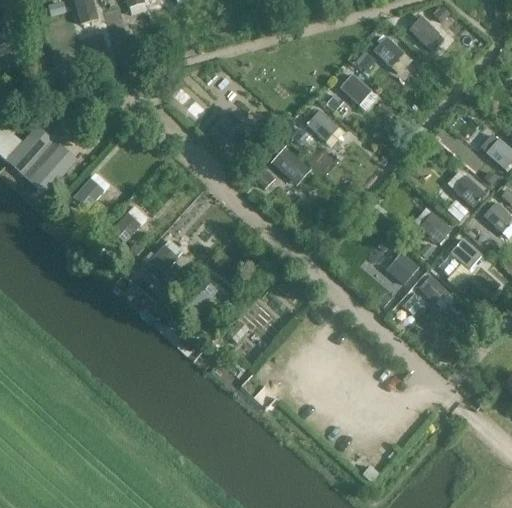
[(99,19),(93,0),(74,0),(80,24),(99,19)]
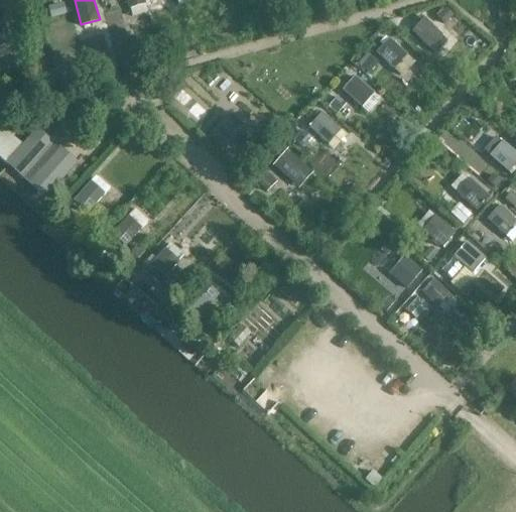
[(444,22),(454,12),(446,5),(436,15),(444,22)]
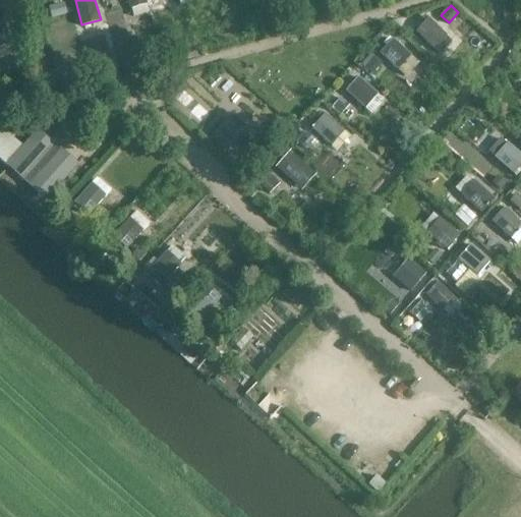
[(447,34),(427,15),(415,30),(435,47),(447,34)]
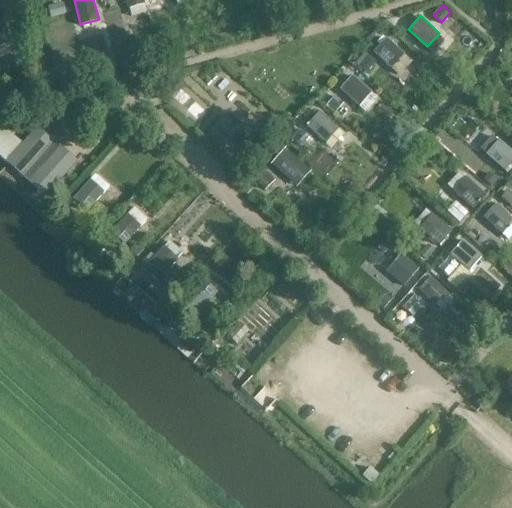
[(0,53),(12,50),(10,42),(11,41),(4,16),(0,17),(0,53)]
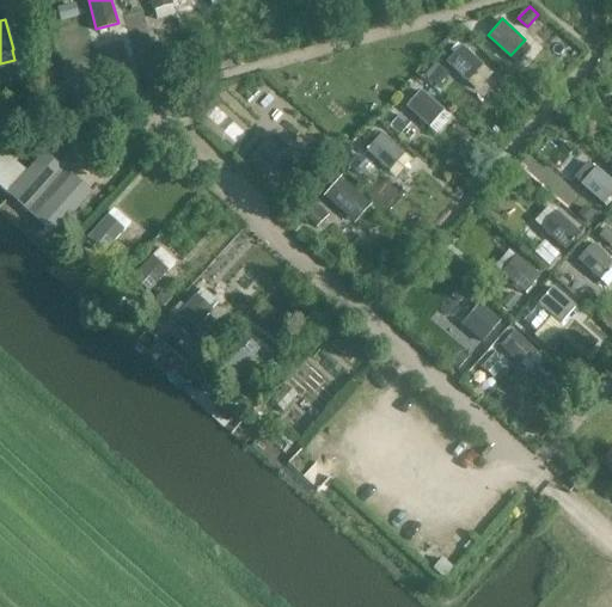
[(483,63),(460,43),(446,60),(469,80),(483,63)]
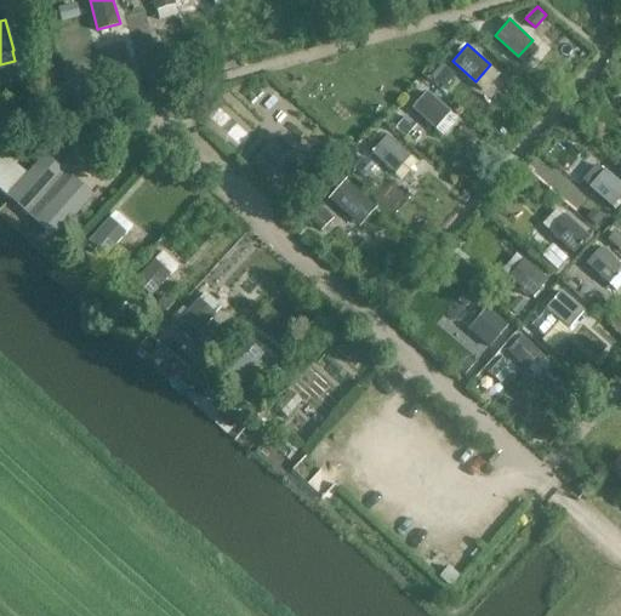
[(450,109),(427,89),(411,106),(436,127),(450,109)]
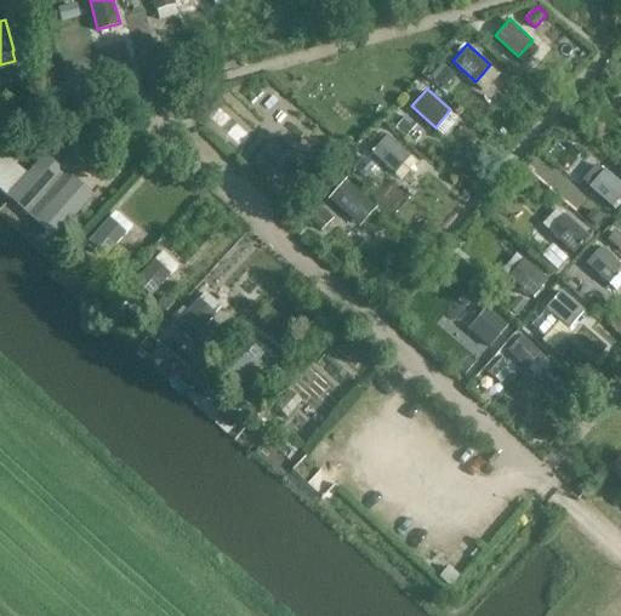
[(415,120),(405,112),(394,124),(404,132),(415,120)]
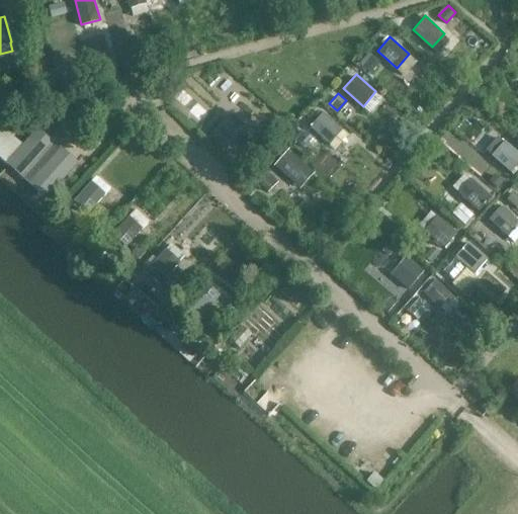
[(342,129),(323,111),(310,125),(330,144),(342,129)]
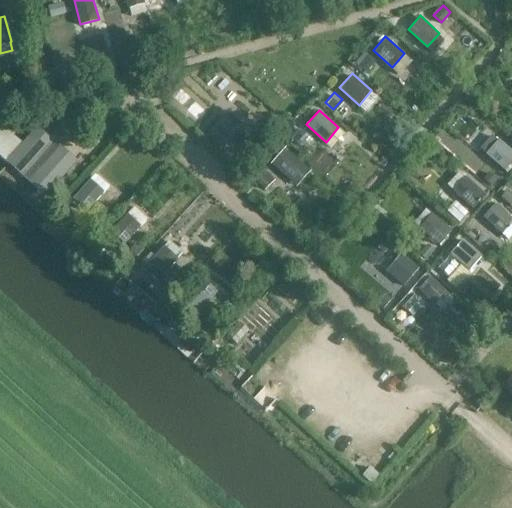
[(77,159),(37,123),(5,159),(45,195),(77,159)]
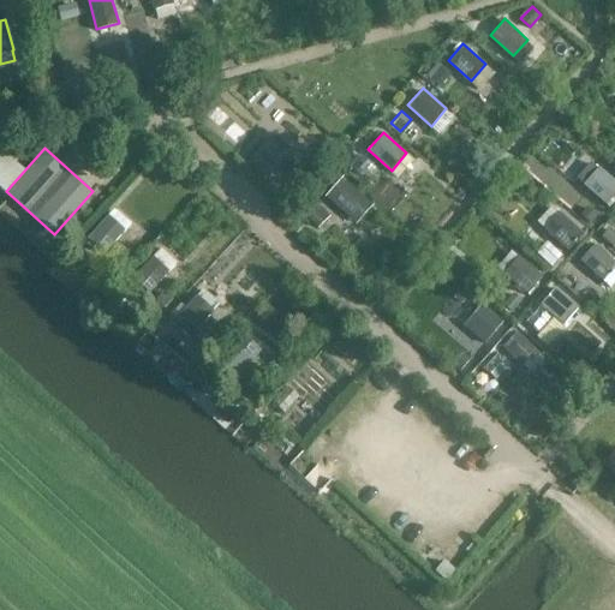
[(371,161),(364,154),(352,166),(360,173),(371,161)]
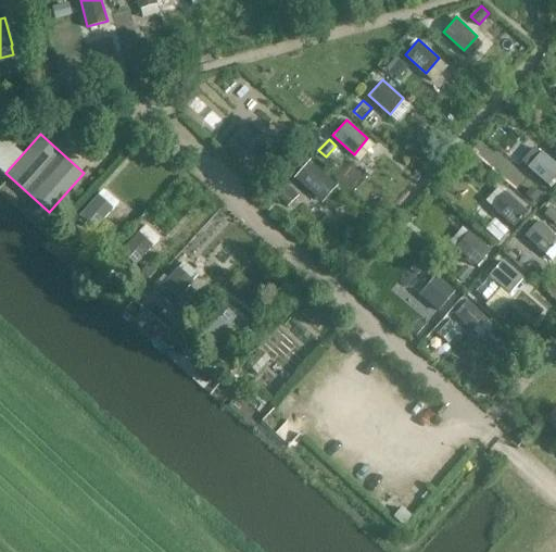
[(555,162),(541,149),(527,165),(548,185),(555,175),(555,162)]
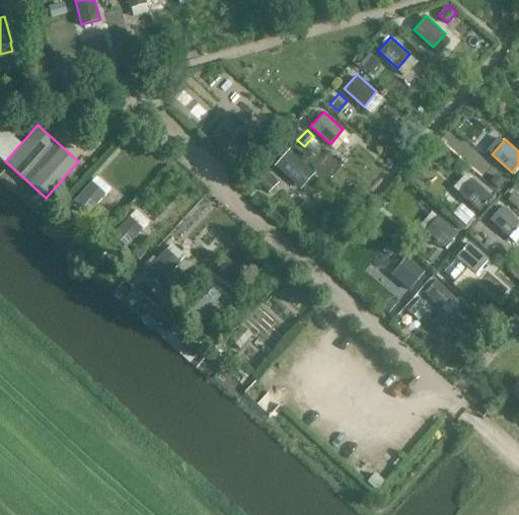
[(309,166),(290,149),(276,164),(295,181),(309,166)]
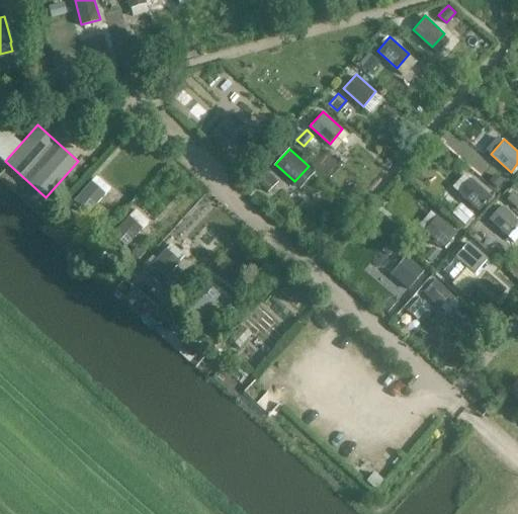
[(454,180),(477,205),(490,193),(468,168),(454,180)]
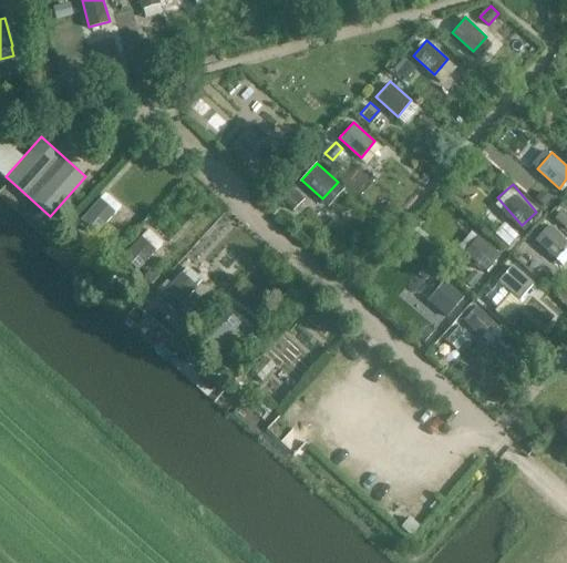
[(301,201),(289,190),(281,197),(294,208),(301,201)]
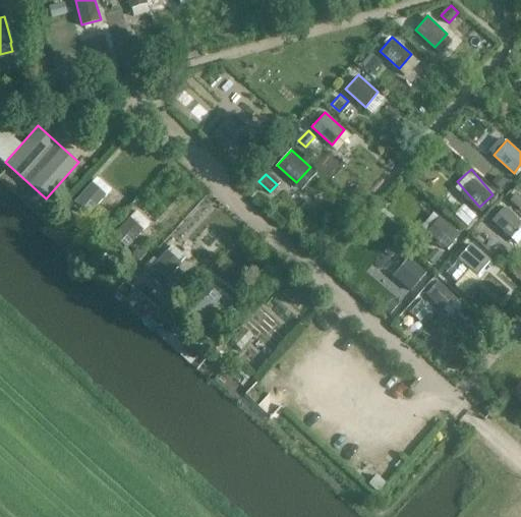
[(73,200),(74,200),(72,204),(80,211),(82,209),(88,214),(106,193),(92,180),(73,200)]
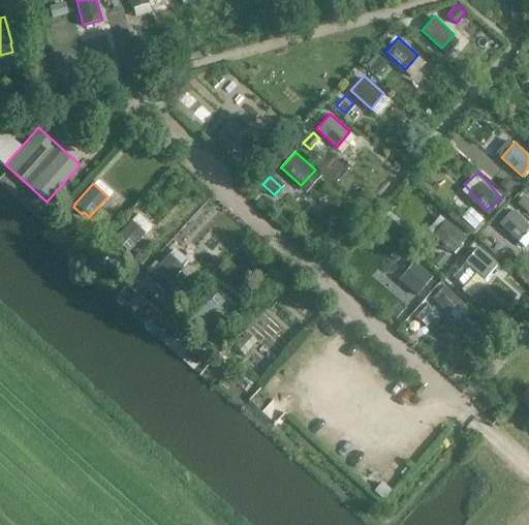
[(528,209),(528,197),(524,193),(517,202),(528,211),(528,209)]
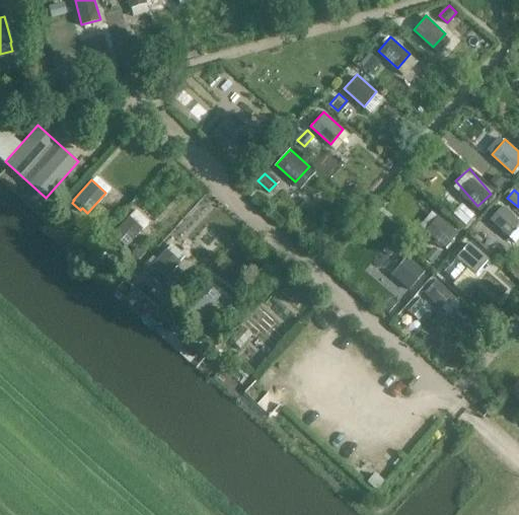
[(518,224),(518,219),(502,205),(489,218),(509,235),(518,224)]
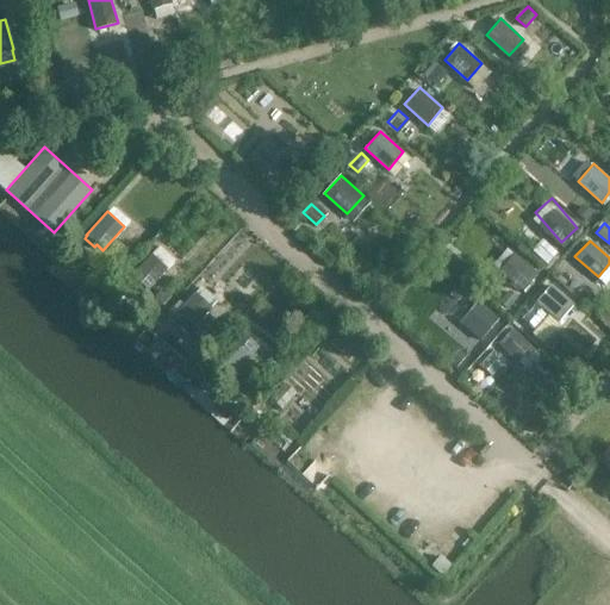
[(129,250),(119,243),(109,255),(117,263),(129,250)]
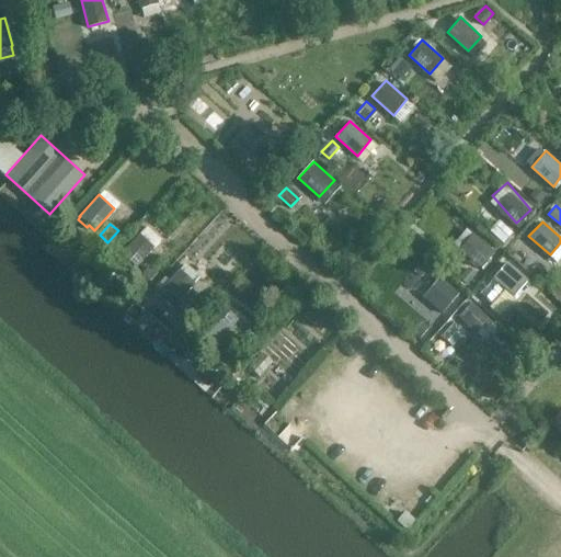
[(139,231),(121,252),(118,256),(124,260),(128,259),(136,266),(155,246),(139,231)]
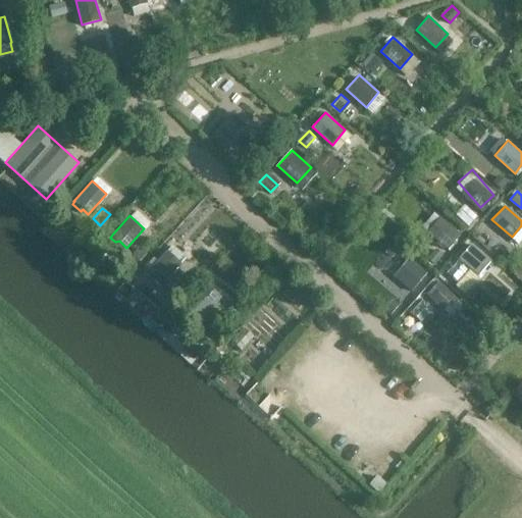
[(442,249),(445,246),(448,248),(461,234),(440,215),(427,230),(437,240),(435,243),(442,249)]
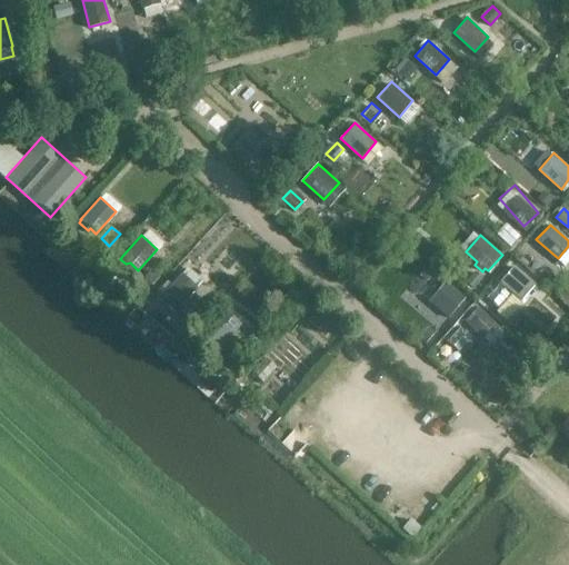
[(536,283),(513,264),(499,280),(521,299),(536,283)]
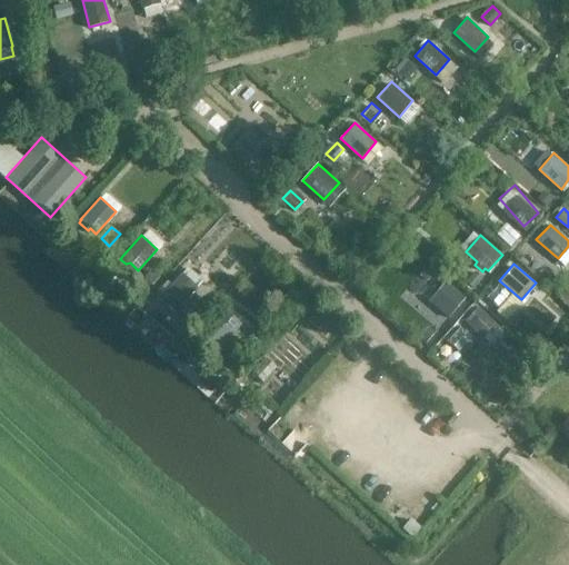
[(483,277),(475,269),(465,280),(473,288),(483,277)]
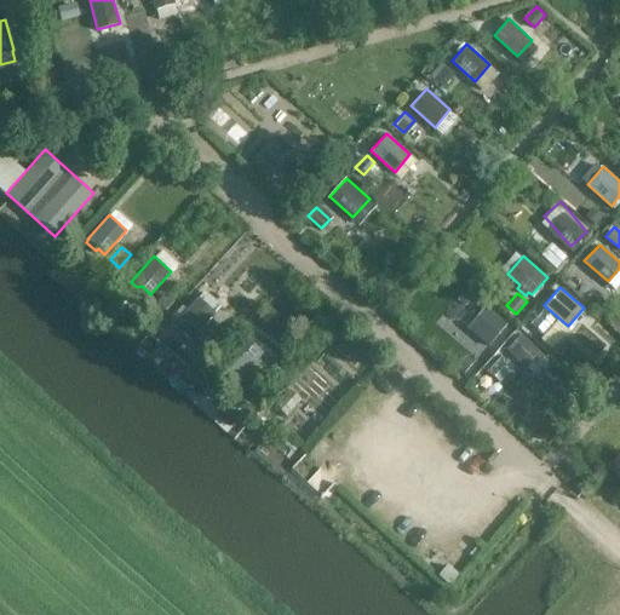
[(177,320),(181,322),(178,326),(191,337),(194,334),(195,334),(216,310),(197,295),(177,320)]
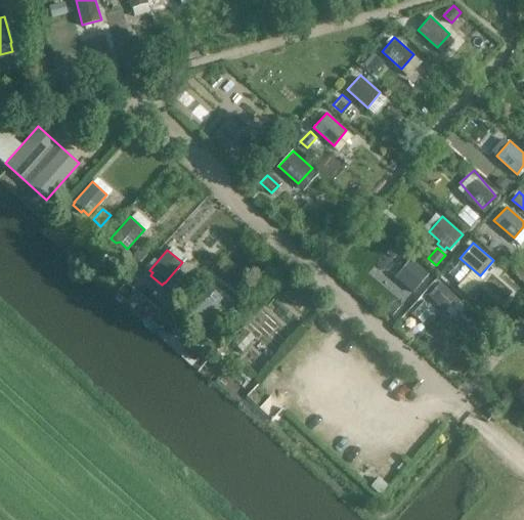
[(429,272),(407,256),(395,270),(416,288),(429,272)]
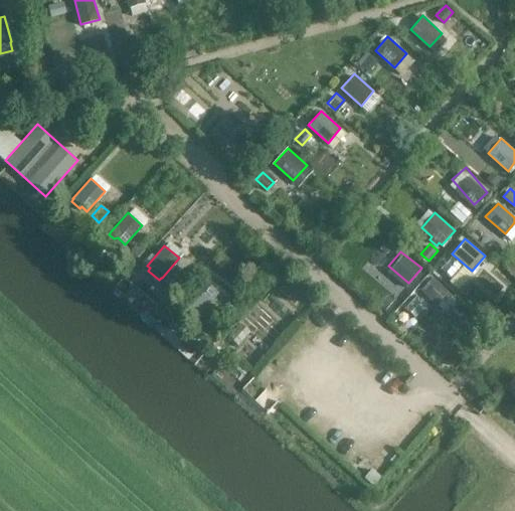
[(462,265),(451,256),(441,268),(452,277),(462,265)]
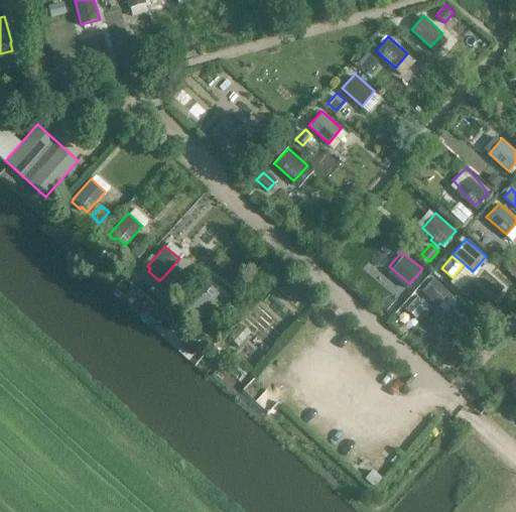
[(425,283),(445,308),(458,298),(437,273),(425,283)]
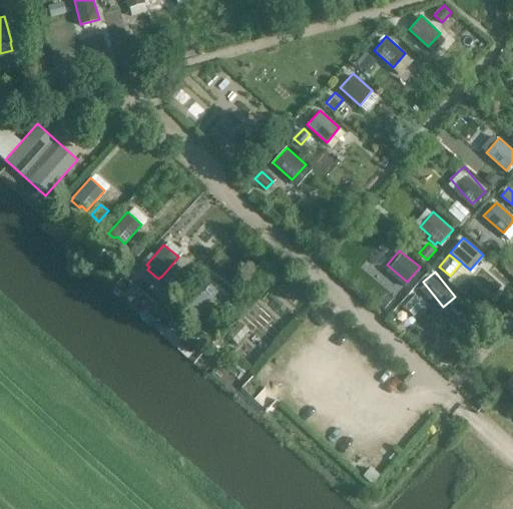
[(184,297),(185,298),(182,301),(190,308),(192,305),(199,310),(215,291),(201,278),(184,297)]
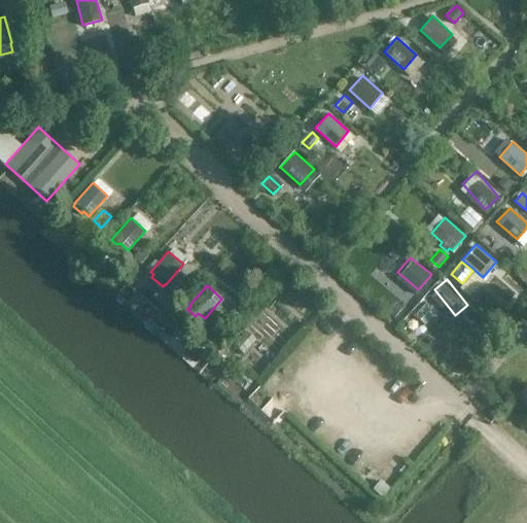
[(440,308),(428,299),(416,312),(427,321),(440,308)]
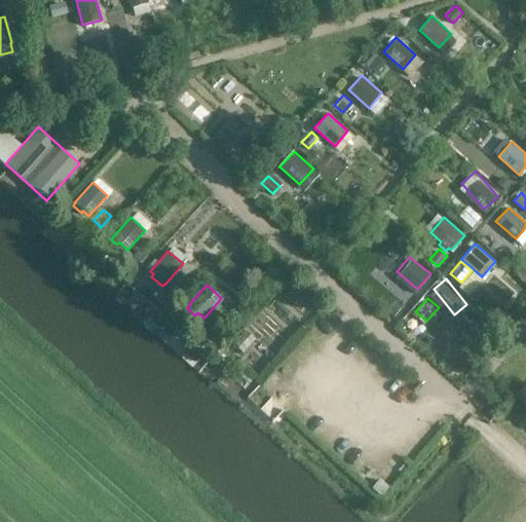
[(221,333),(230,322),(222,314),(213,326),(221,333)]
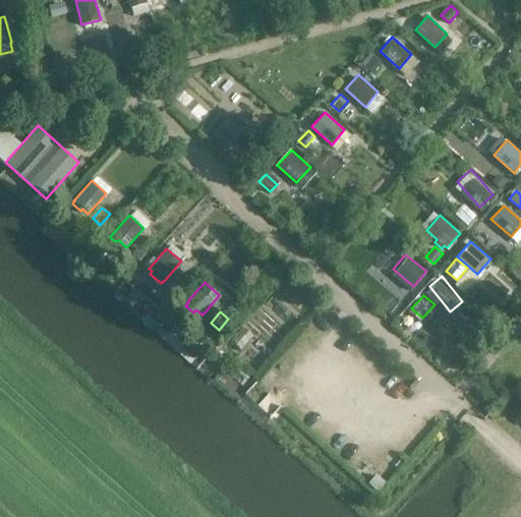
[(381,471),(370,463),(362,471),(372,479),(381,471)]
